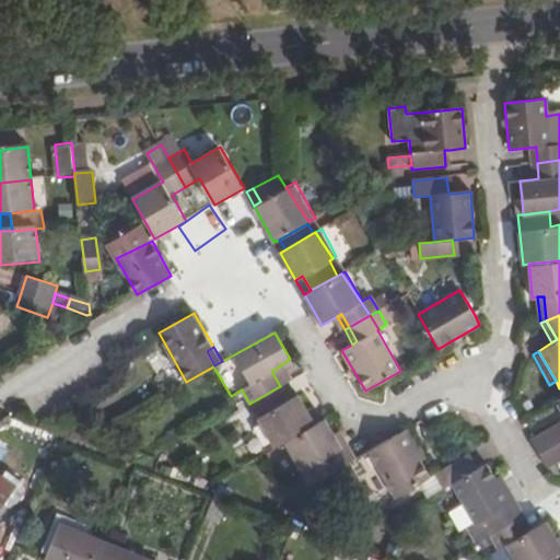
[(286,383),(276,369),(271,371),(280,386),(286,383)]
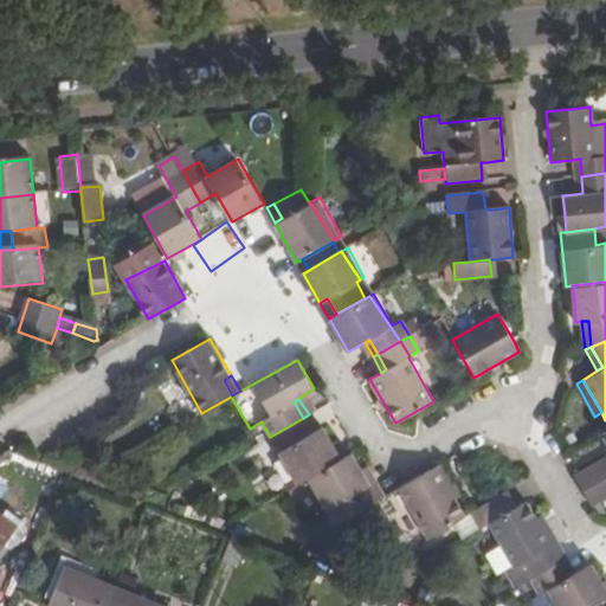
[(318,430),(309,414),(303,418),(313,433),(318,430)]
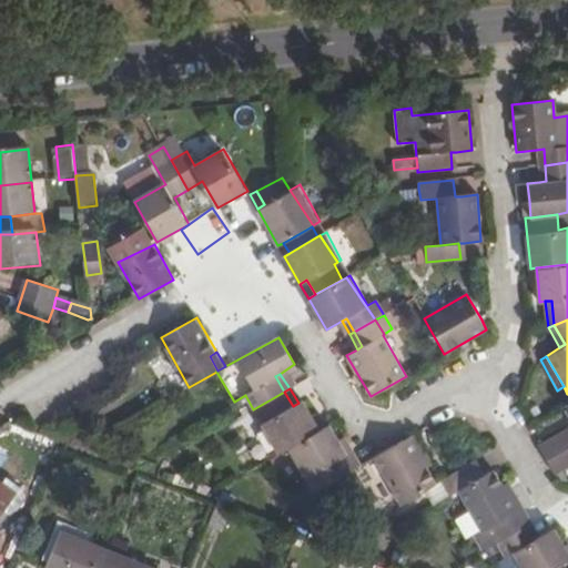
[(253,409),(279,453),(288,446),(322,428),(314,414),(305,398),(298,403),(293,406),(284,392),(253,409)]
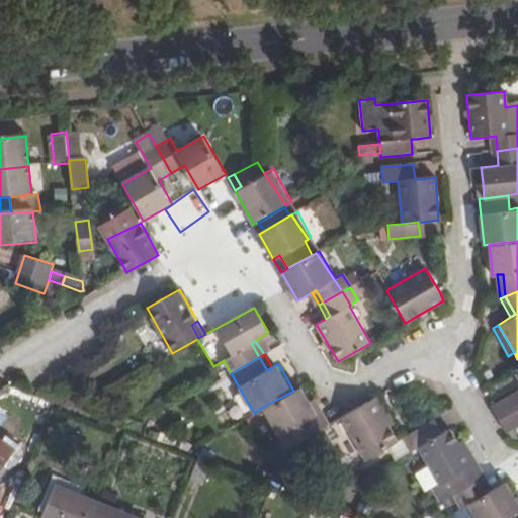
[(291,375),(286,377),(293,391),(298,387),(291,375)]
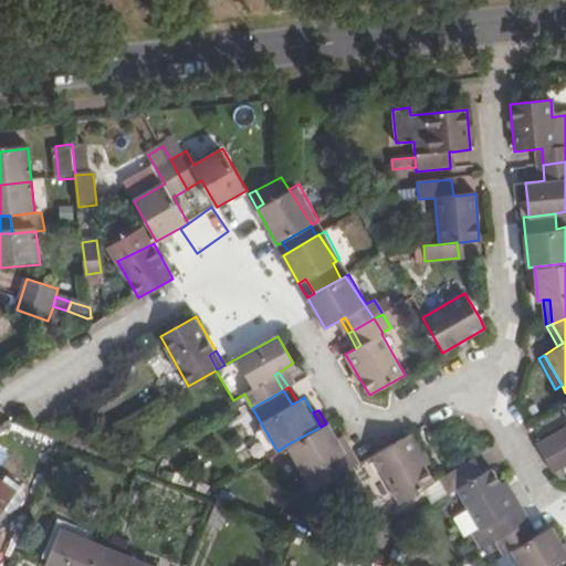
[(312,488),(331,479),(359,462),(352,449),(346,452),(337,435),(329,421),(326,423),(321,427),(287,444),(312,488)]
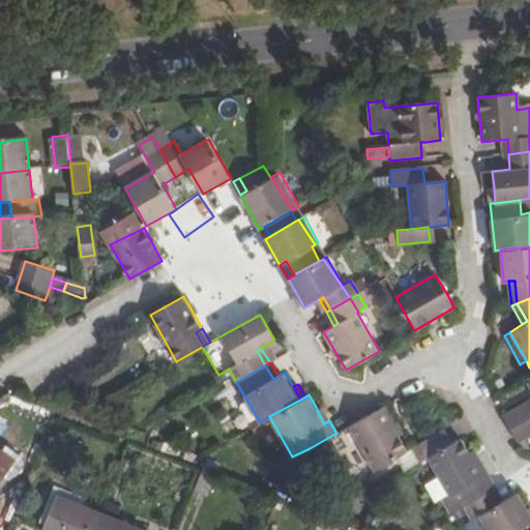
[(529,401),(528,398),(502,412),(509,425),(529,413),(529,401)]
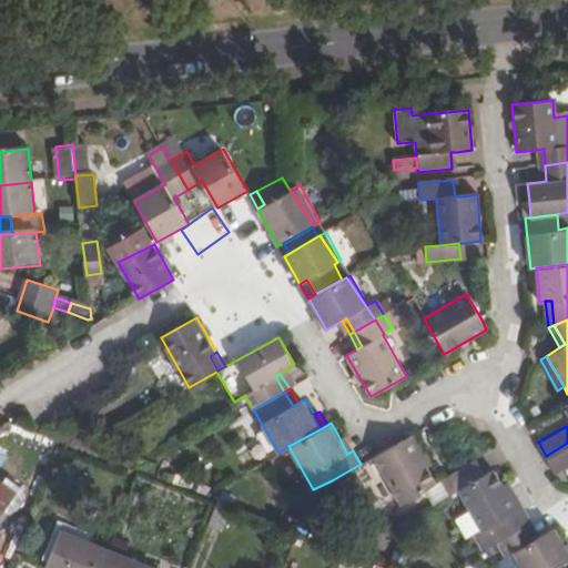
[(430,463),(414,433),(408,436),(425,465),(430,463)]
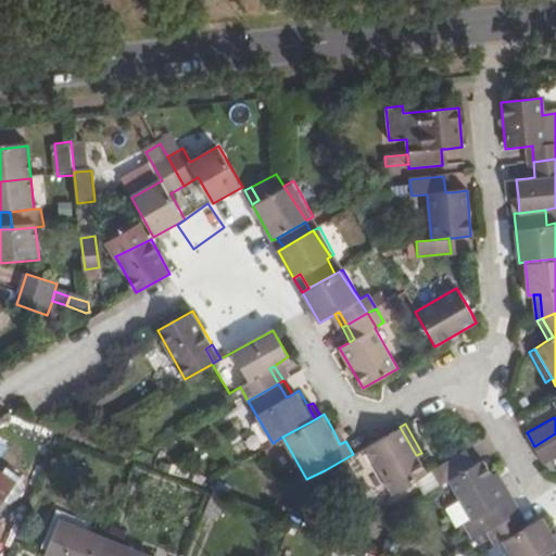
[(331,427),(340,444),(345,441),(336,425),(331,427)]
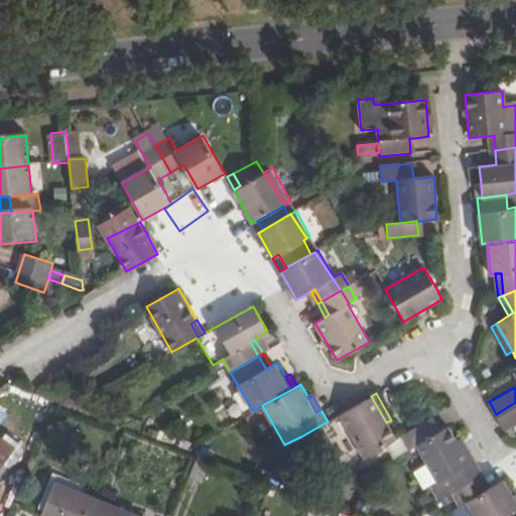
[(386,422),(371,396),(339,414),(363,456),(395,437),(386,422)]
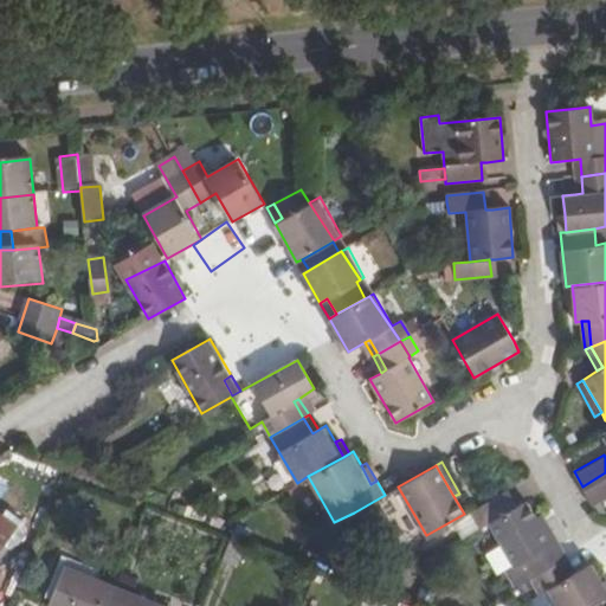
[(605,492),(605,472),(582,487),(591,502),(605,492)]
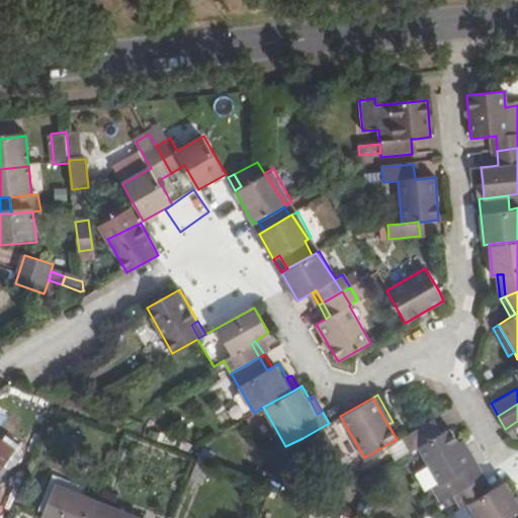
[(440,433),(433,418),(427,422),(435,435),(440,433)]
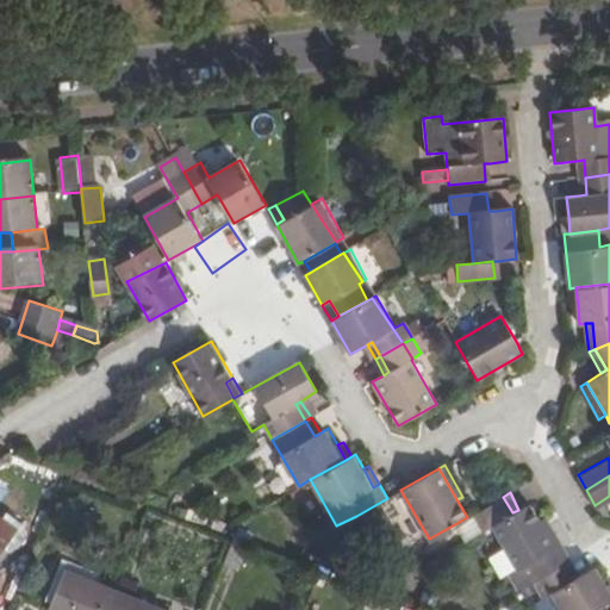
[(472,515),(480,531),(490,526),(512,512),(503,497),(489,505),(472,515)]
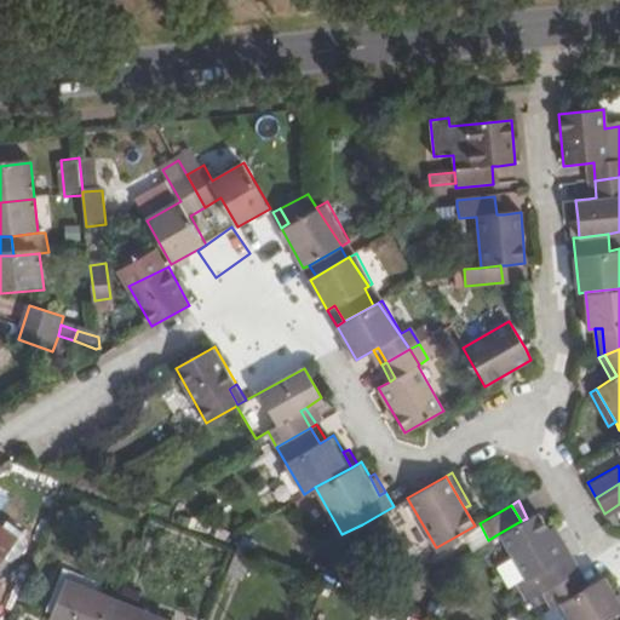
[(564,556),(546,526),(538,512),(527,518),(521,521),(560,579),(572,573),(579,568),(570,552),(564,556)]
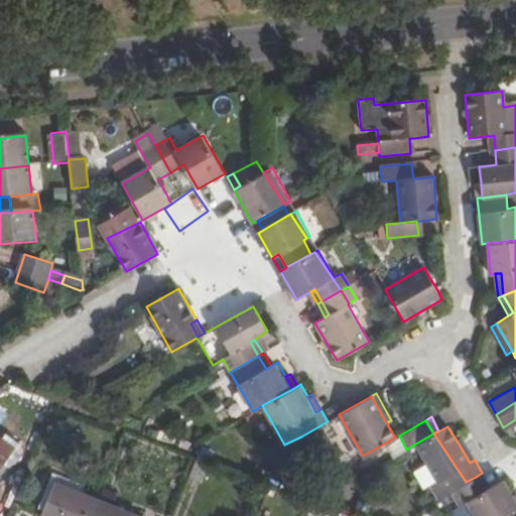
[(446,475),(455,488),(466,482),(433,433),(414,444),(435,480),(446,475)]
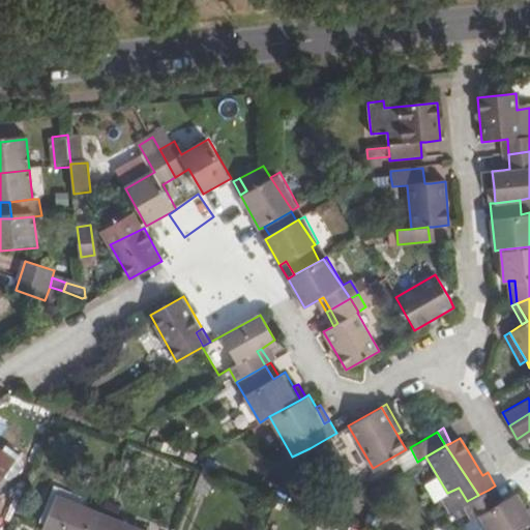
[(488,472),(472,447),(467,449),(482,475),(488,472)]
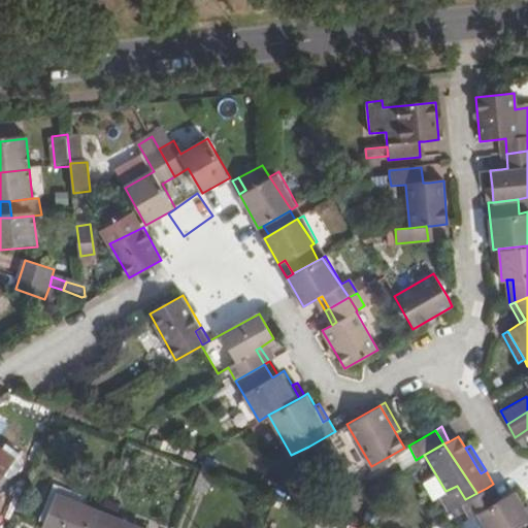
[(0,472),(9,459),(0,452),(0,472)]
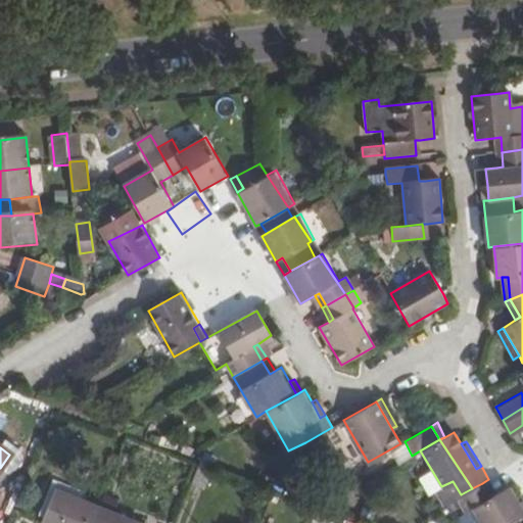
[(482,483),(489,496),(495,492),(488,479),(482,483)]
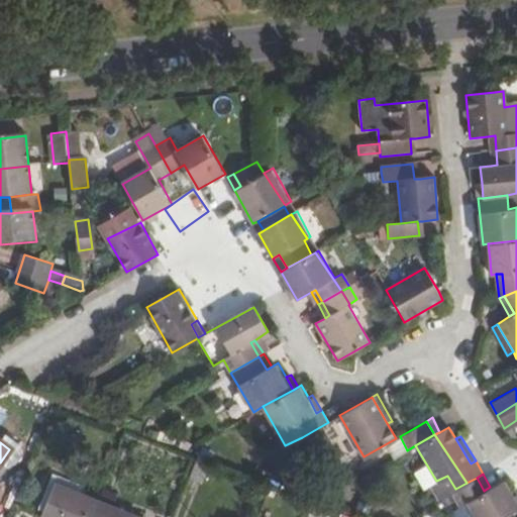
[(430,485),(437,499),(451,491),(455,489),(447,476),(436,481),(430,485)]
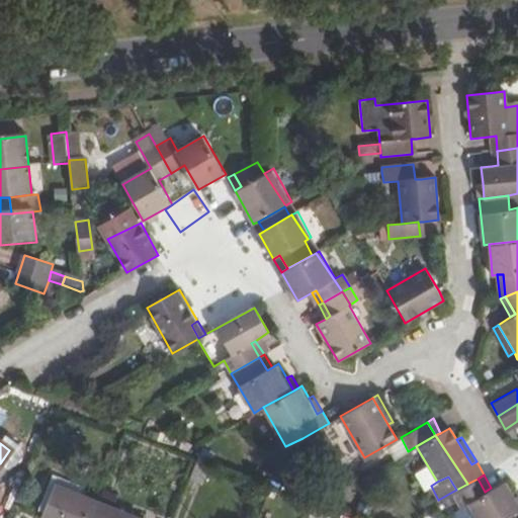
[(485,492),(478,479),(467,484),(489,517),(502,517),(517,509),(517,504),(504,481),(491,488),(485,492)]
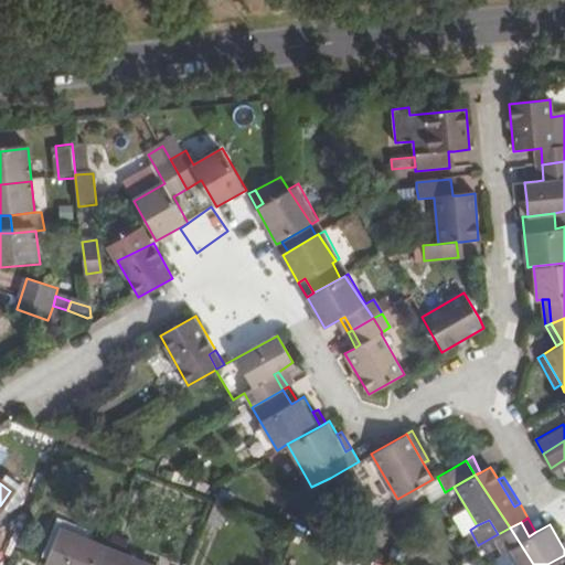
[(518,564),(533,564),(510,528),(498,534),(493,536),(501,551),(508,547),(518,564)]
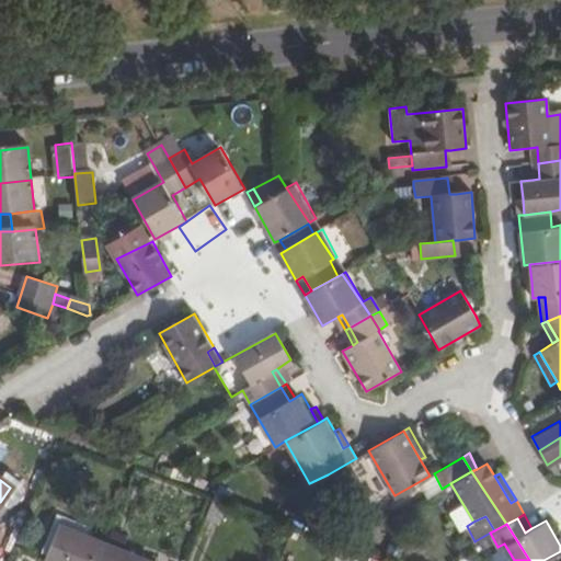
[(41,560),(94,560),(102,544),(56,525),(41,560)]
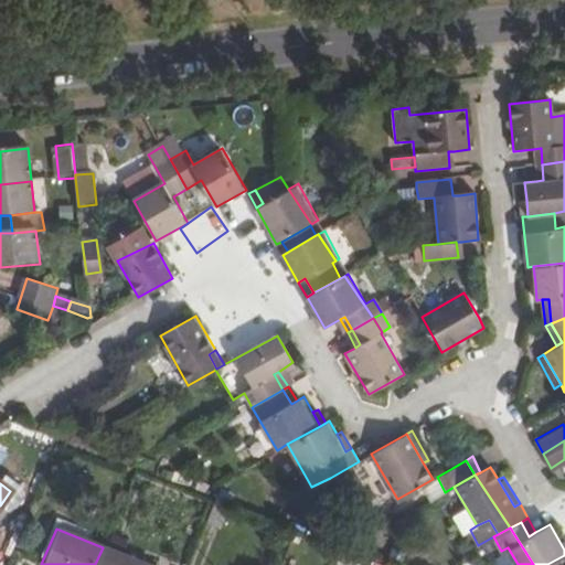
[(146,564),(103,547),(95,564),(146,564)]
